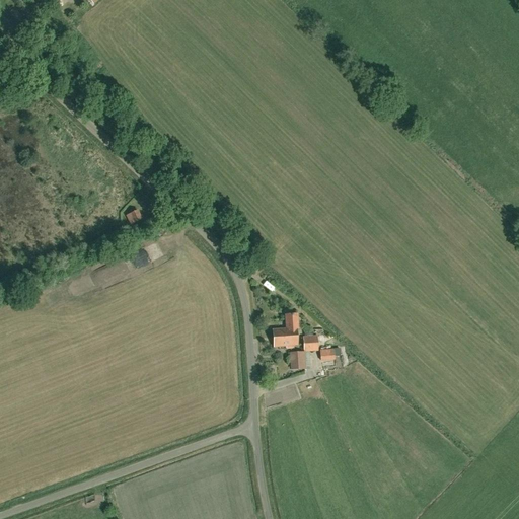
[(128,215),(132,224),(142,219),(138,210),(128,215)]
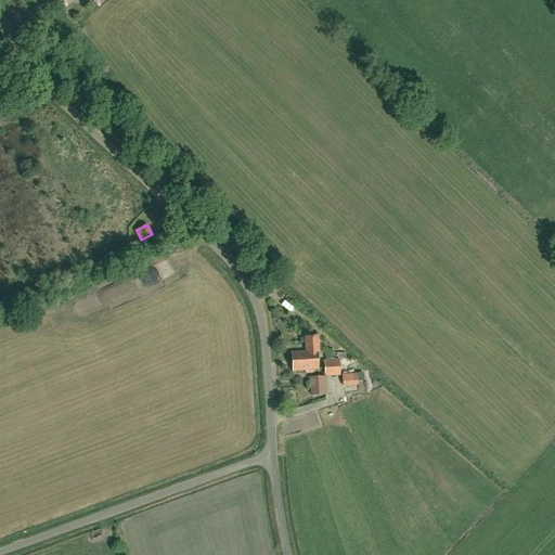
[(310,364),(310,370),(319,369),(317,352),(319,352),(318,336),(305,337),(306,352),(309,351),(310,362),(311,362),(311,364),(310,364)]
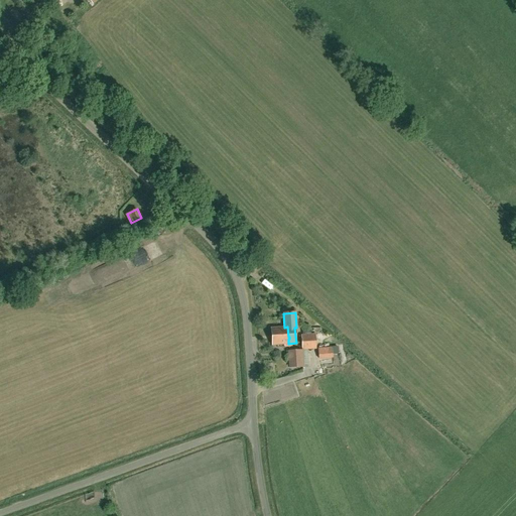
[(271,345),(288,344),(288,339),(289,339),(289,337),(288,337),(287,327),(284,328),(270,329),(271,345)]
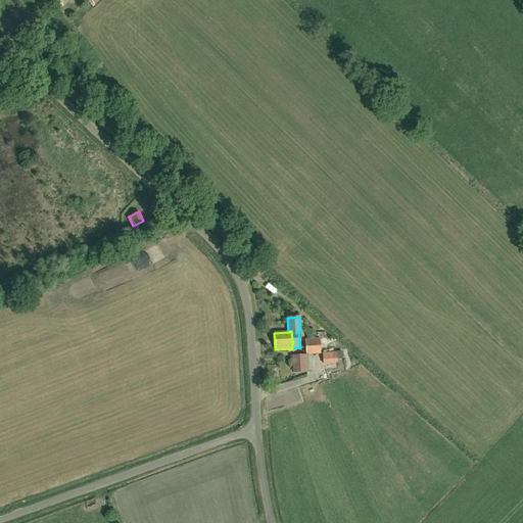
[(321,354),(321,352),(320,338),(305,339),(305,354),(321,354)]
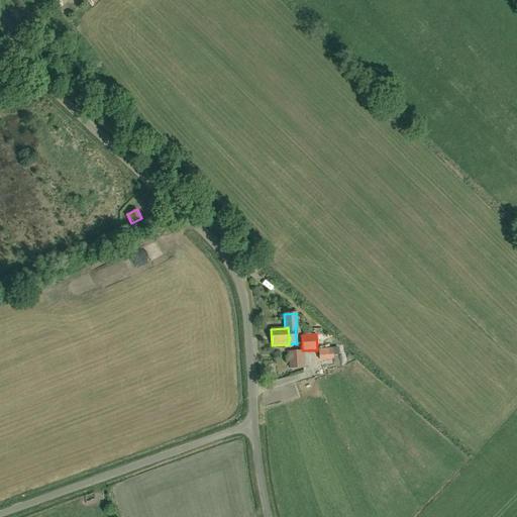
[(338,347),(333,347),(318,348),(319,359),(333,358),(333,355),(339,355),(338,347)]
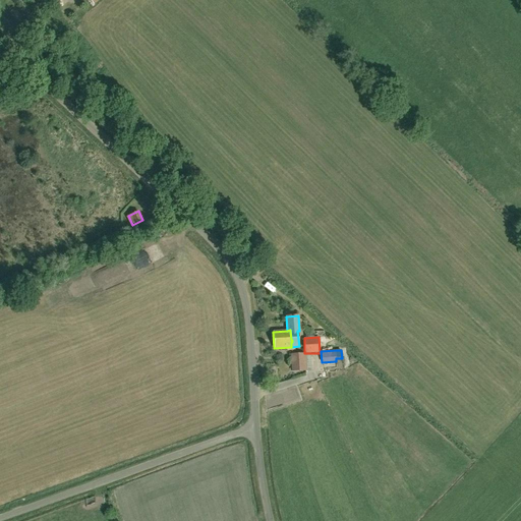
[(291,354),(292,359),(292,370),(304,370),(303,354),(291,354)]
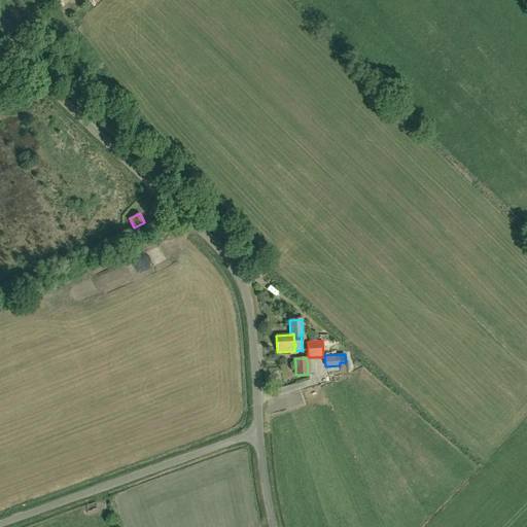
All buildings are outlined.
